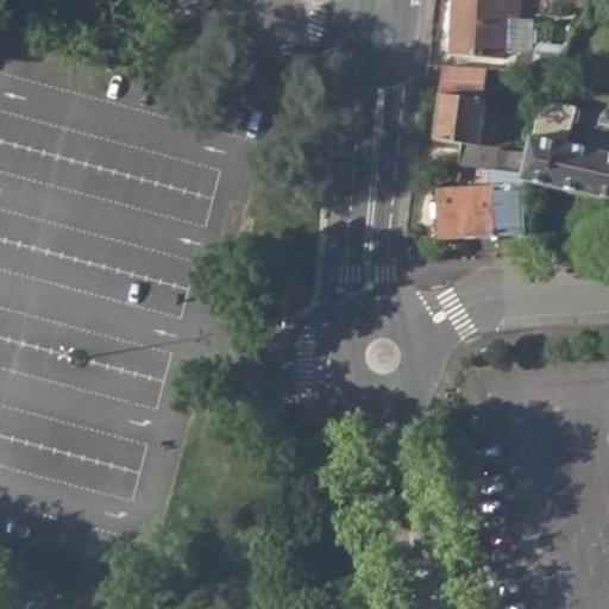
[(453,0),(451,52),(508,56),(516,49),(519,0),(453,0)]
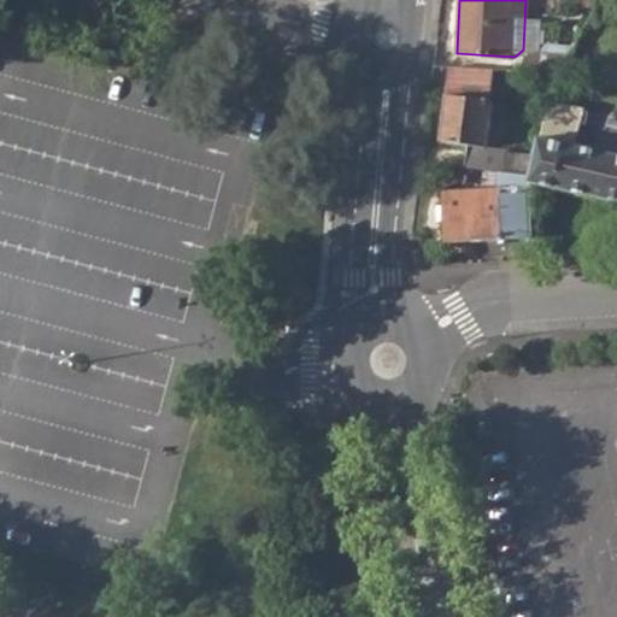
[(524,71),(558,74),(573,48),(539,46),(539,57),(524,56),(524,71)]
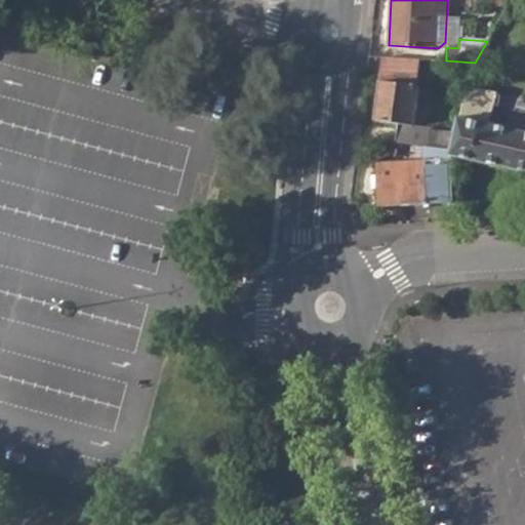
[(387,75),(418,77),(419,58),(382,56),(380,75),(387,75)]
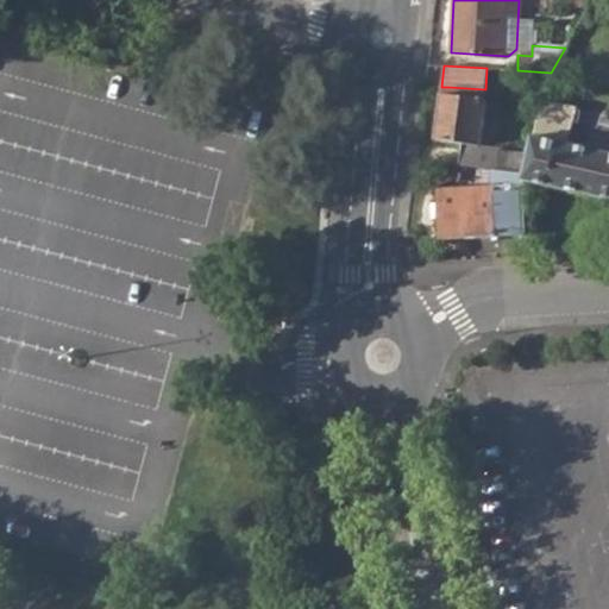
[(495,169),(522,173),(527,155),(498,150),(500,146),(482,145),(487,101),(484,101),(485,89),(449,87),(447,95),(443,95),(435,139),(457,143),(453,163),(487,168),(495,169)]
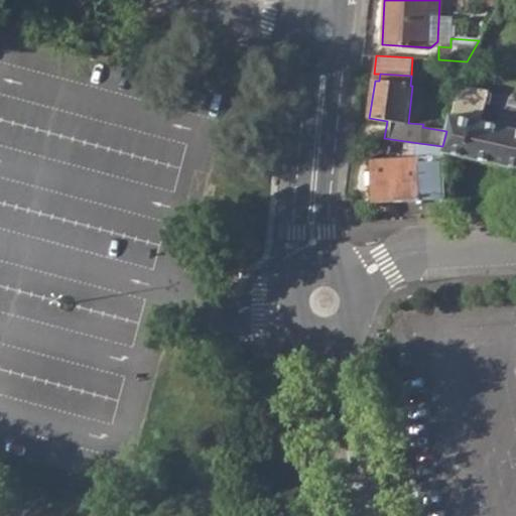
[(442,152),(515,169),(515,129),(450,115),(446,131),(442,146),(442,148),(442,152)]
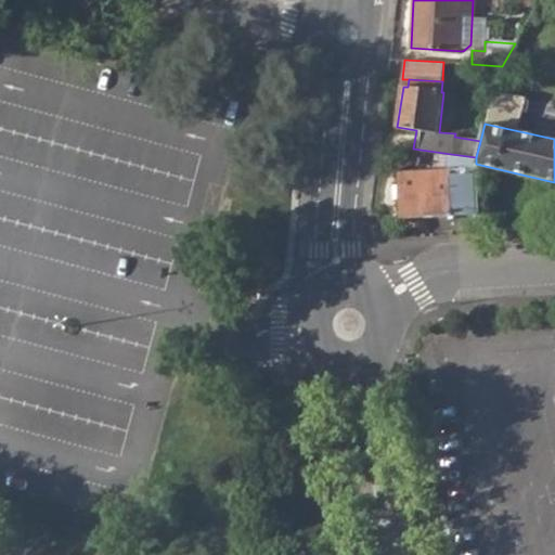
[(399,199),(400,219),(480,215),(476,164),(476,159),(476,157),(451,154),(443,153),(444,170),(397,172),(398,183),(399,199)]
